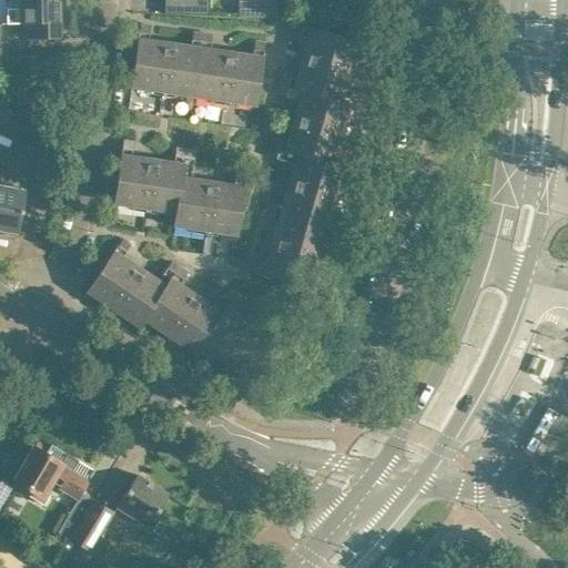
[(17,0),(18,10),(6,10),(6,24),(32,24),(32,39),(60,39),(59,23),(58,0),(17,0)]
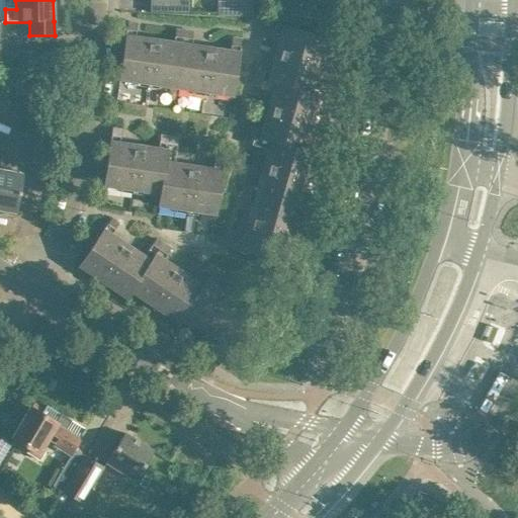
[(149,0),(150,13),(190,14),(190,0),(149,0)]
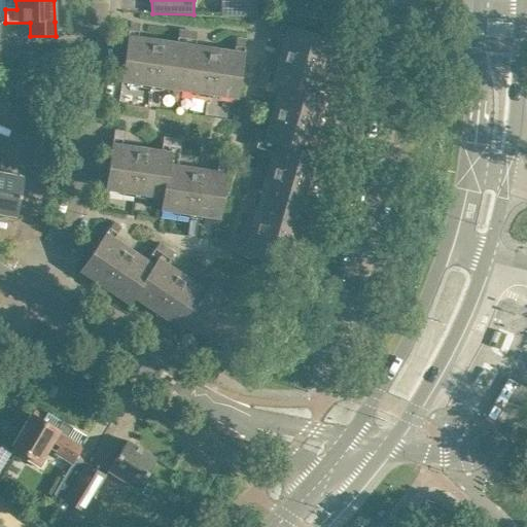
[(125,59),(121,81),(140,84),(140,82),(150,84),(161,85),(161,88),(179,91),(182,67),(187,31),(178,30),(177,43),(156,40),(137,37),(139,24),(130,23),(126,54),(125,59)]
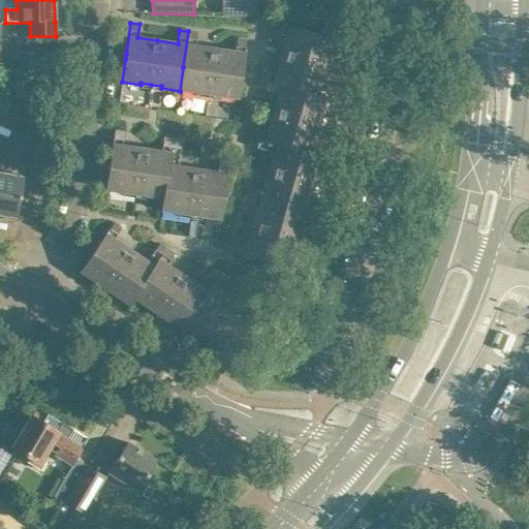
[(311,33),(309,33),(299,30),(276,24),(274,32),(286,36),(280,55),(275,74),(262,71),(259,79),(294,89),(303,91),(317,95),(322,79),(320,78),(323,67),(327,57),(328,58),(333,40),(319,36),(315,34),(311,33)]
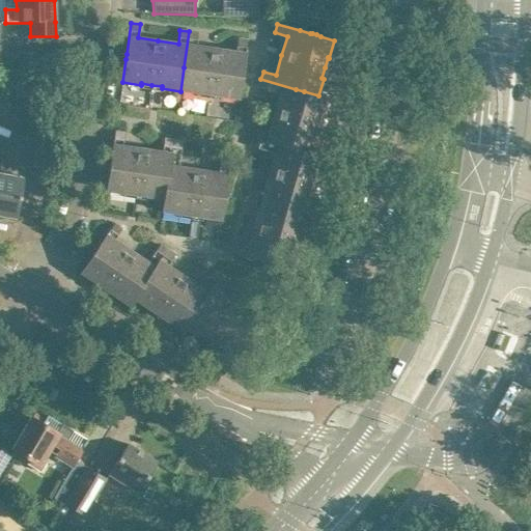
[(337,42),(340,31),(324,27),(323,28),(320,36),(334,40),(337,42)]
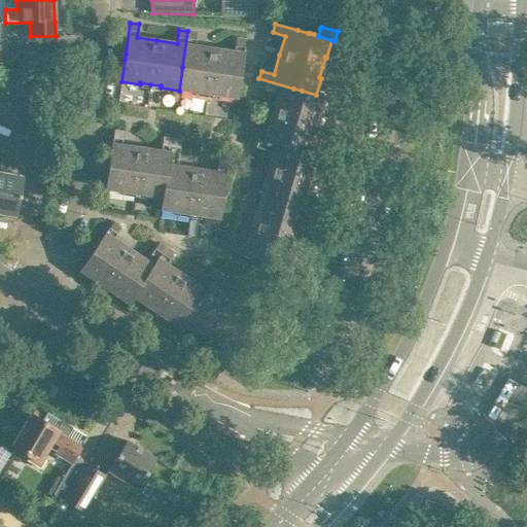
[(196,33),(187,31),(182,67),(179,91),(197,93),(197,92),(208,93),(218,95),(217,96),(236,99),(239,79),(240,76),(240,73),(241,66),(245,40),(236,38),(234,51),(214,48),(195,45),(196,33)]
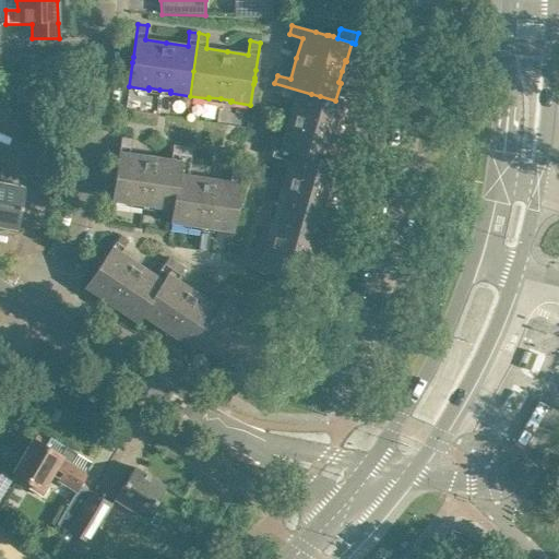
[(294,99),(288,119),(282,140),(269,135),(269,137),(266,145),(304,155),(316,159),(326,162),(332,144),(330,144),(333,132),(336,122),(339,122),(344,104),(335,100),(320,96),(311,94),(274,83),(272,93),(294,99)]
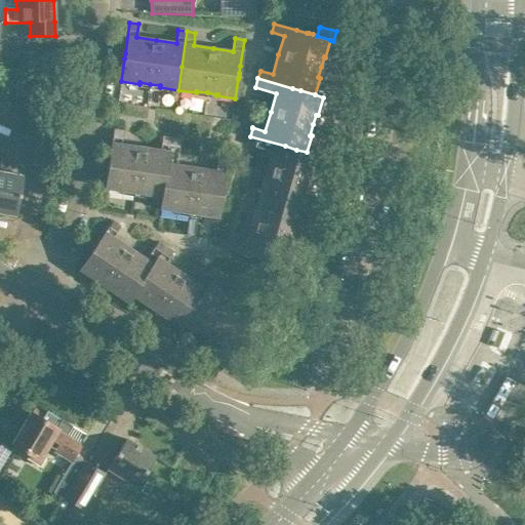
[(39,98),(14,106),(33,162),(57,154),(39,98)]
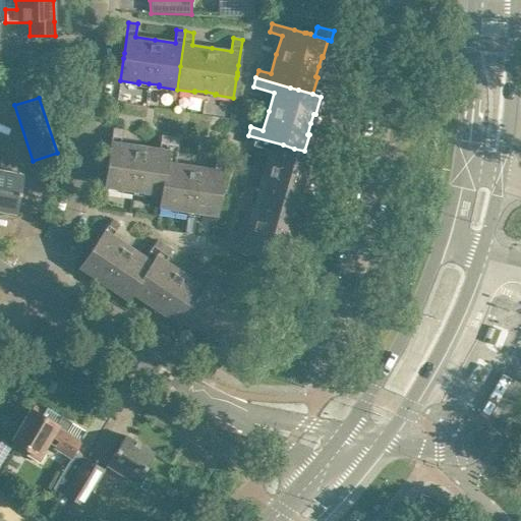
[(159,150),(139,147),(120,143),(121,130),(113,129),(108,165),(107,171),(104,187),(122,190),(123,188),(132,190),(143,191),(143,193),(161,195),(162,185),(164,173),(169,137),(161,136),(159,150)]
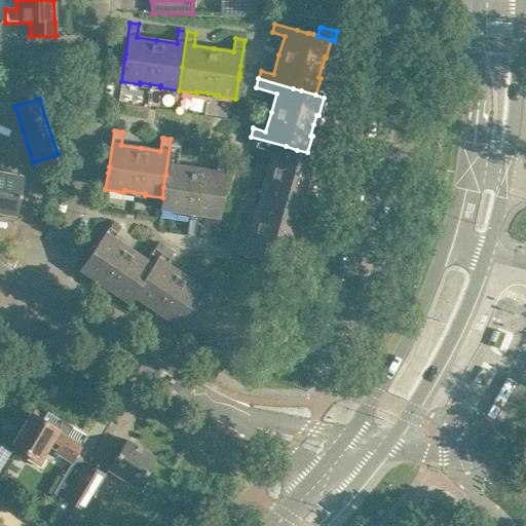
[(261,190),(249,187),(246,195),(280,205),(303,212),(308,194),(306,194),(309,183),(312,174),(314,174),(320,156),(307,152),(297,150),(286,146),(251,137),(248,145),(272,152),(267,171),(261,190)]
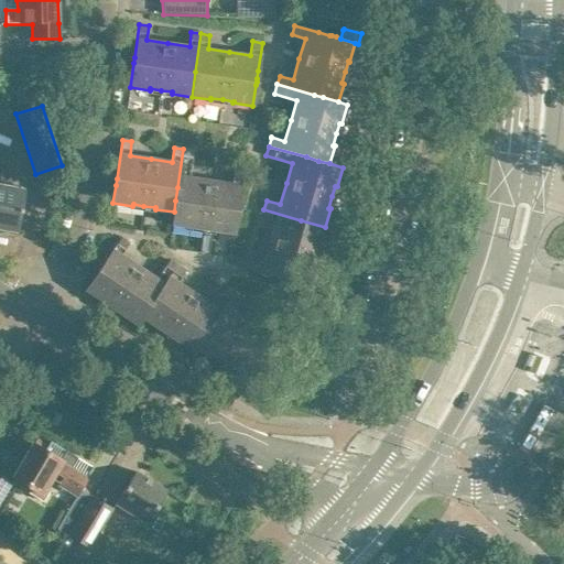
[(190,177),(193,150),(183,149),(177,187),(175,201),(174,212),(172,225),(192,228),(192,226),(204,228),(215,229),(215,231),(234,235),(234,234),(237,214),(238,209),(238,206),(239,197),(243,171),(234,170),(231,184),(210,181),(190,177)]
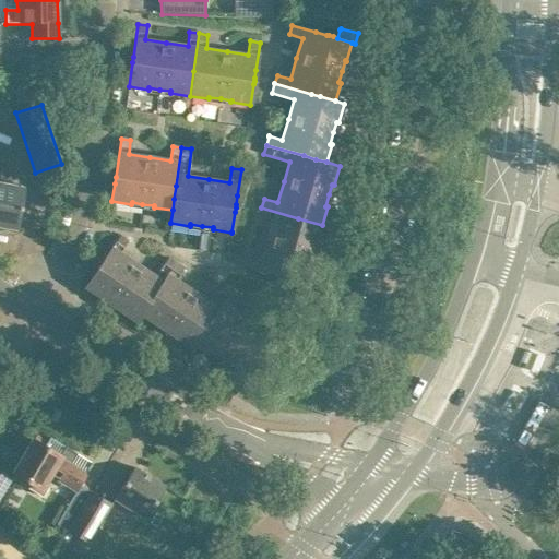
[(45,199),(49,200),(54,200),(60,194),(61,185),(56,178),(47,178),(40,183),(39,192),(45,199)]
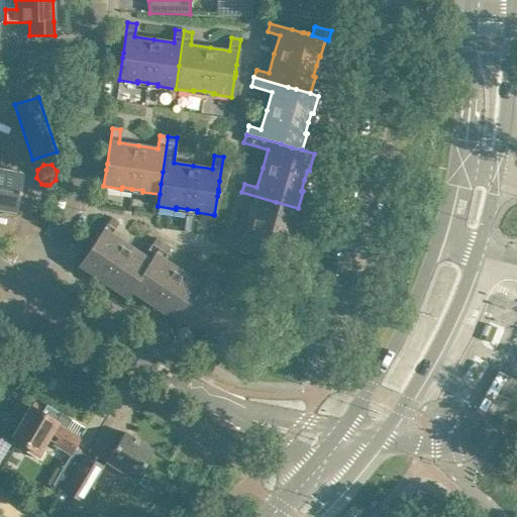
[(0,210),(15,213),(22,174),(0,169),(0,210)]
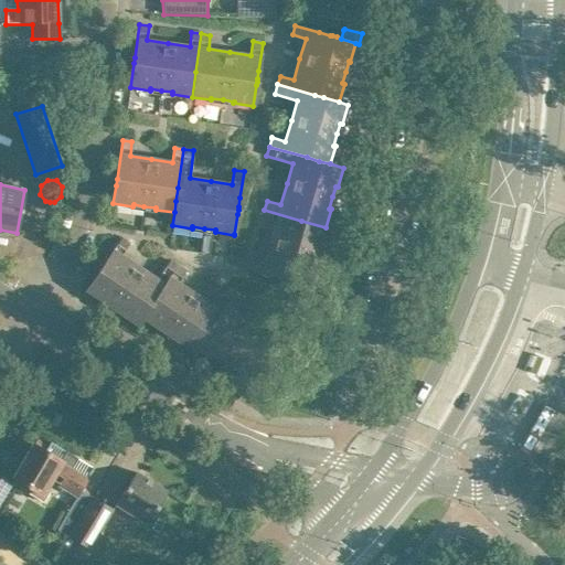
[(275,223),(269,244),(264,264),(249,260),(247,269),(285,280),(309,287),(309,286),(313,268),(312,267),(316,257),(319,245),(320,246),(326,227),(301,221),(264,210),(262,219),(275,223)]
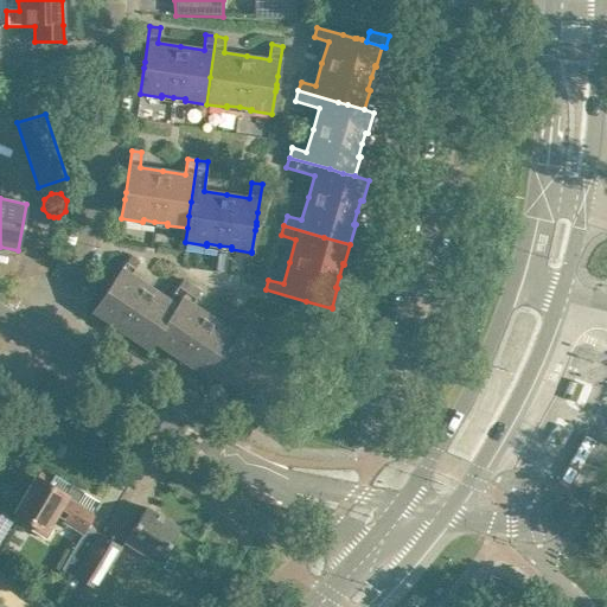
[(170,301),(149,288),(131,275),(139,262),(131,256),(107,291),(104,294),(93,313),(110,325),(112,324),(121,330),(132,337),(131,339),(148,351),(153,343),(163,328),(168,320),(192,286),(183,280),(174,293),(176,294),(170,301)]
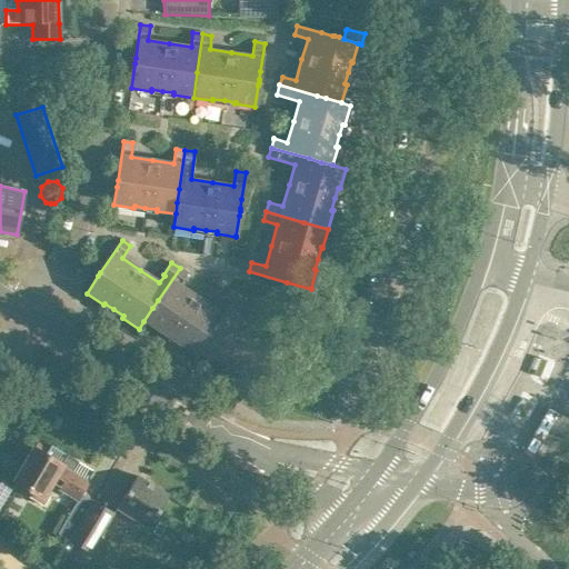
[(160,330),(171,337),(180,343),(179,345),(196,356),(200,349),(209,336),(215,328),(237,296),(228,290),(228,289),(220,302),(221,302),(217,310),(198,297),(179,285),(187,273),(180,268),(158,300),(152,308),(143,321),(159,332),(160,330)]
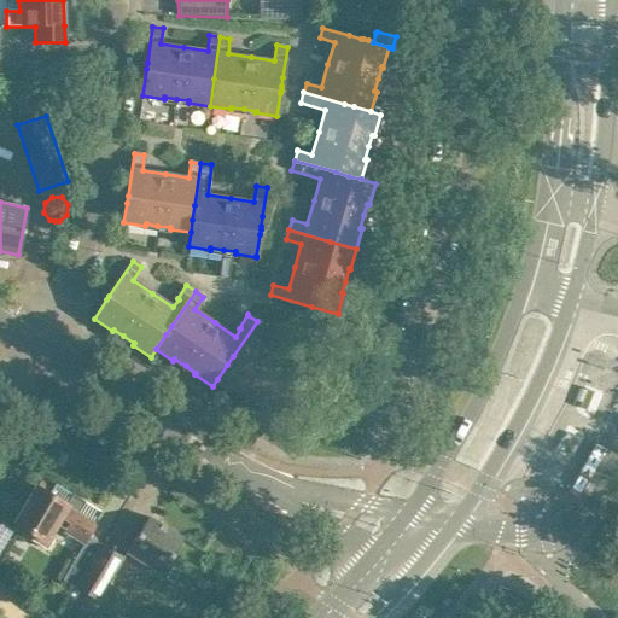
[(296,366),(277,353),(256,339),(264,326),(257,321),(233,356),(227,365),(217,379),(235,390),(235,389),(248,396),(257,402),(256,404),(274,417),(289,394),(304,372),(296,366)]
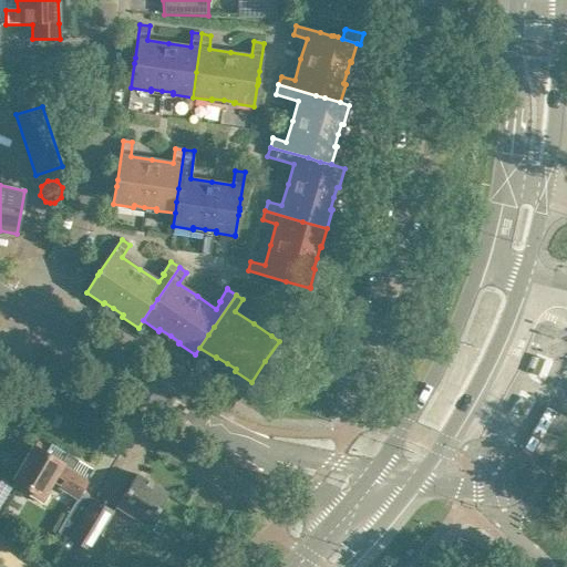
[(33,446),(13,481),(30,491),(28,495),(43,504),(49,494),(45,492),(51,482),(78,497),(78,496),(81,492),(88,480),(93,470),(68,454),(50,444),(44,453),(33,446)]
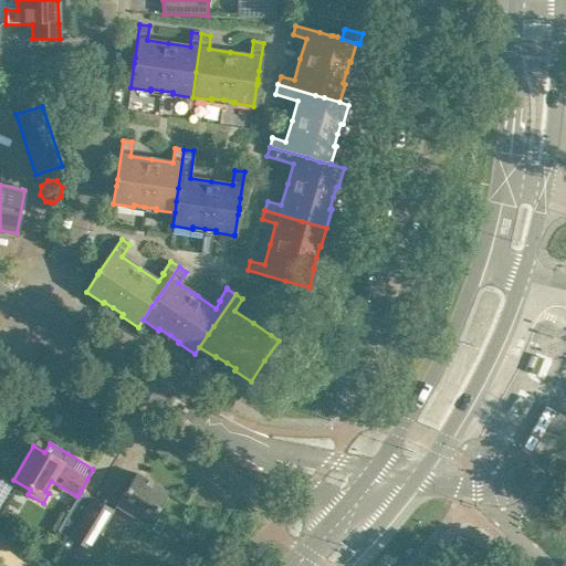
[(147,526),(168,493),(136,473),(115,506),(147,526)]
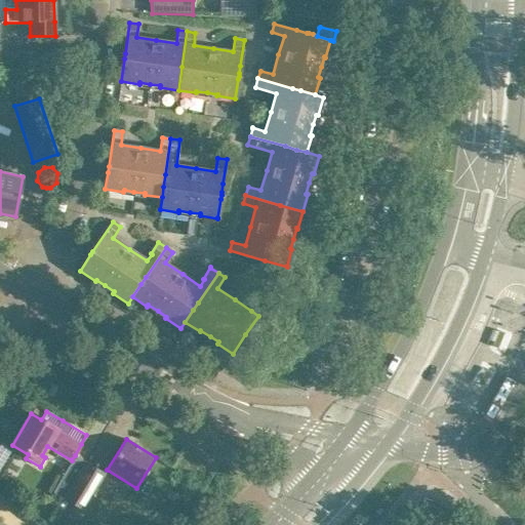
[(0,465),(9,449),(0,444),(0,465)]
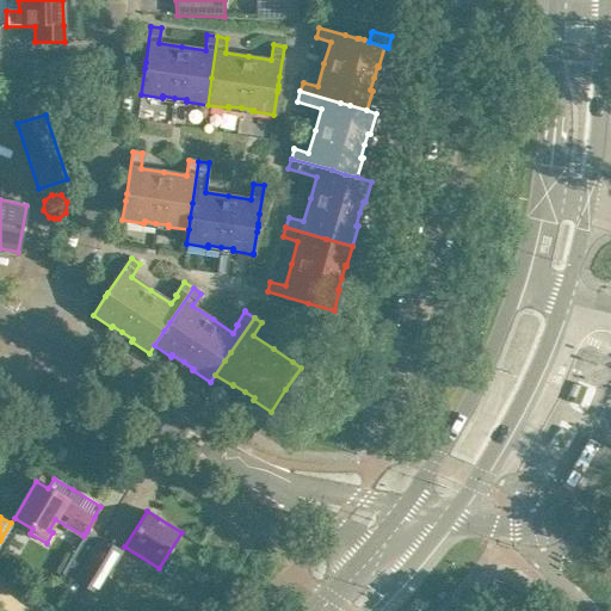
[(84,536),(61,573),(73,580),(99,537),(87,530),(84,535),(84,536)]
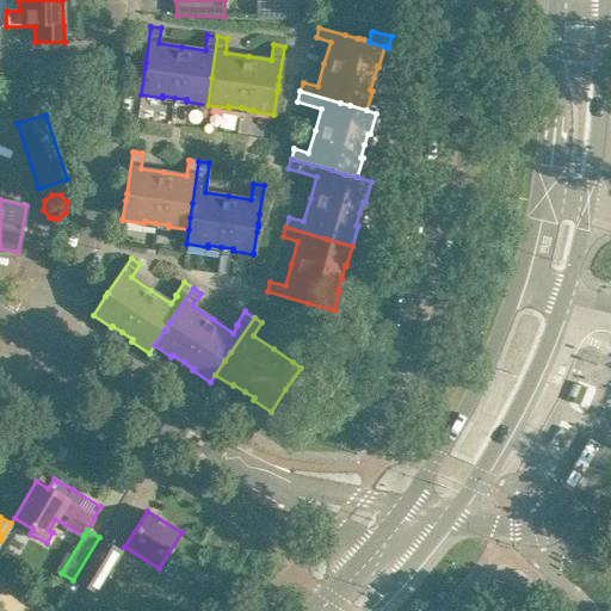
[(96,594),(122,551),(99,537),(73,580),(75,581),(69,592),(90,604),(96,594)]
